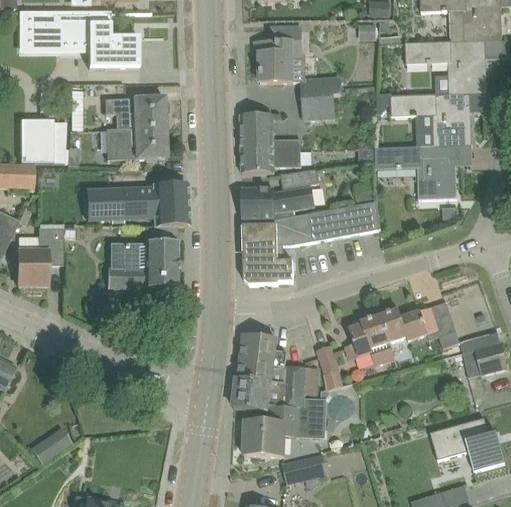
[(369,0),(369,15),(388,16),(389,0),(369,0)]
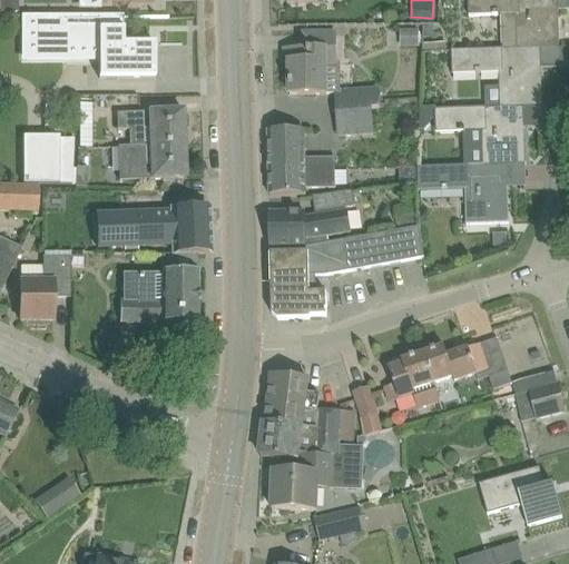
[(468,0),(469,12),(500,11),(501,46),(517,46),(536,45),(559,43),(558,6),(553,6),(552,0),(468,0)]
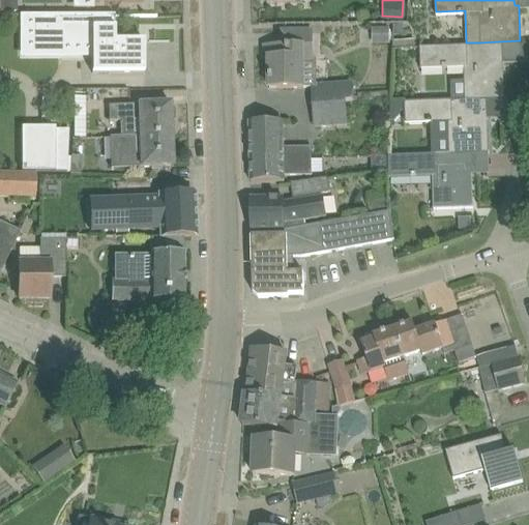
[(33,12),(33,47),(60,47),(60,38),(91,38),(91,53),(91,68),(144,68),(144,36),(114,36),(109,36),(109,25),(114,25),(114,10),(19,10),(19,12),(33,12)]
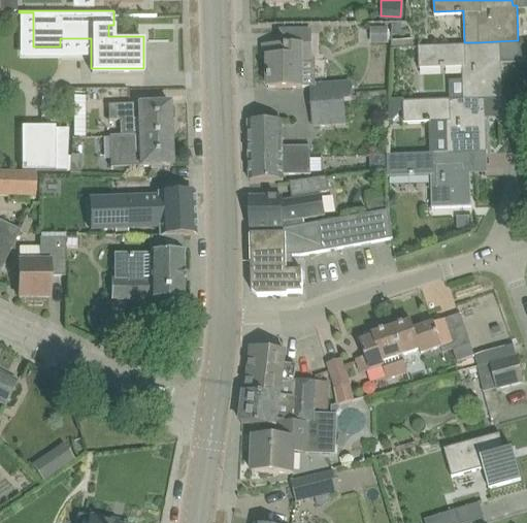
[(373,24),(373,40),(388,40),(388,24),(373,24)]
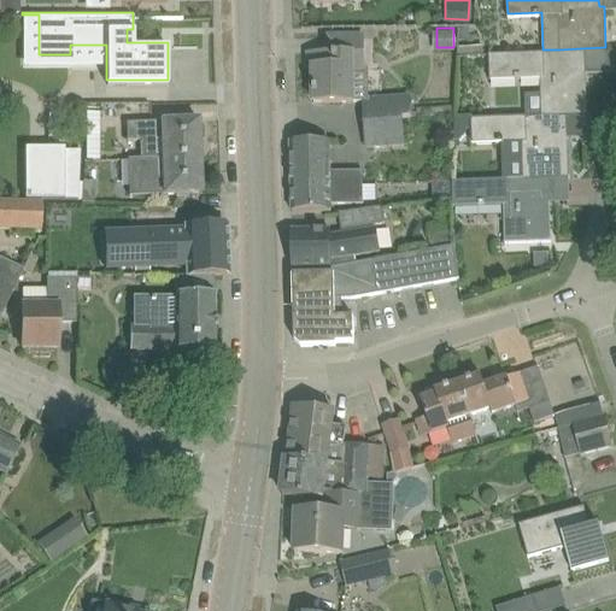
[(363,65),(363,34),(330,34),(330,50),(314,50),(314,98),(352,98),(352,65),(363,65)]
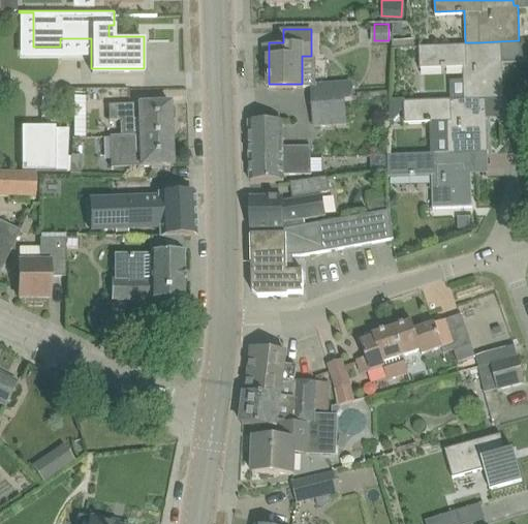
[(465,42),(418,44),(420,65),(462,64),(462,76),(463,95),(482,95),(503,95),(502,60),(498,60),(497,41),(479,42),(465,42)]
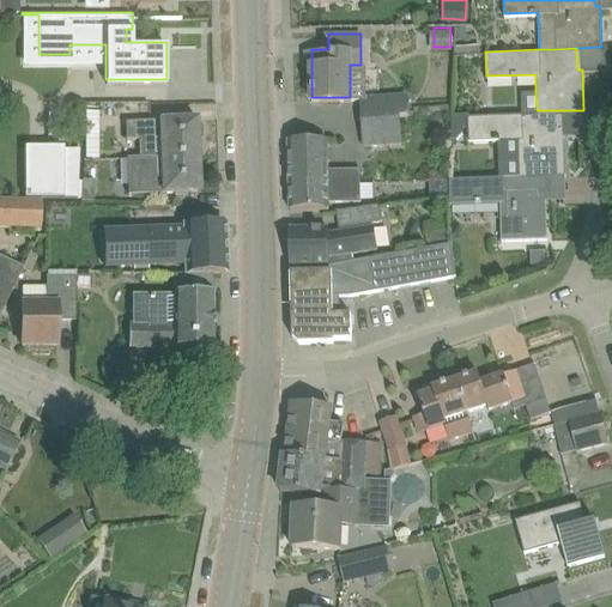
[(361,114),(407,111),(406,92),(359,93),(361,114)]
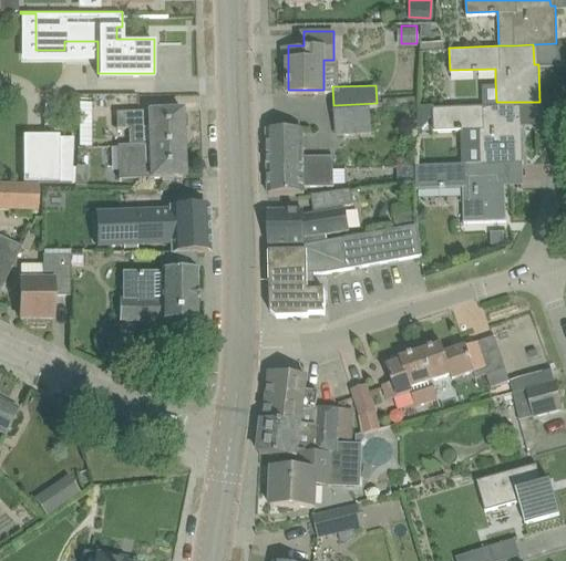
[(79,99),(79,113),(91,113),(91,99),(79,99)]
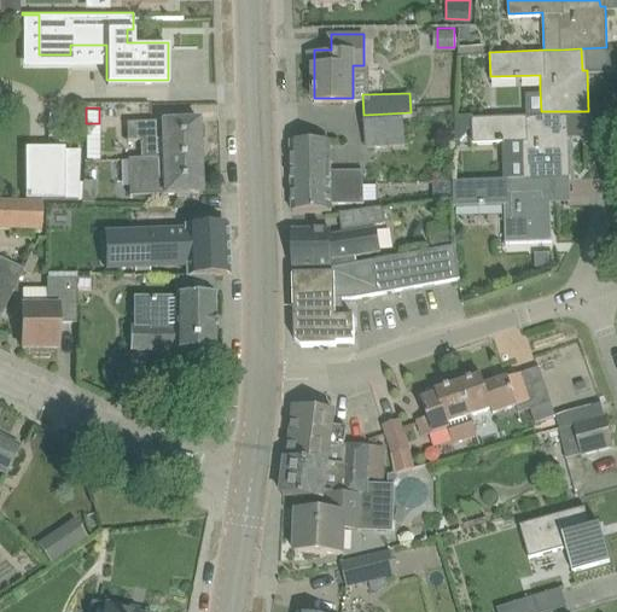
[(525,111),(471,114),(471,124),(472,139),(523,138),(524,175),(524,176),(545,175),(570,174),(568,133),(564,133),(563,111),(541,111),(525,111)]
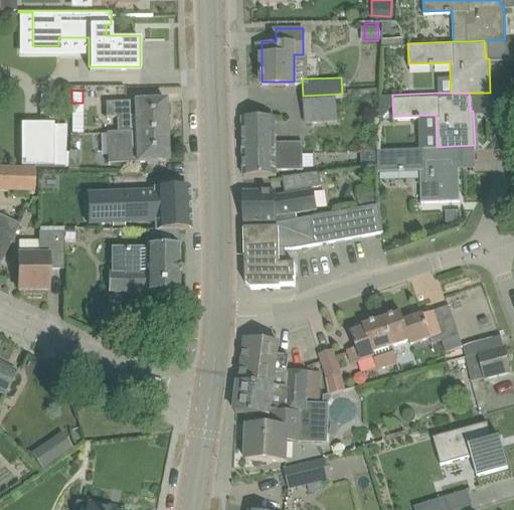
[(342,95),(342,94),(303,96),(304,121),(337,118),(336,95),(342,95)]
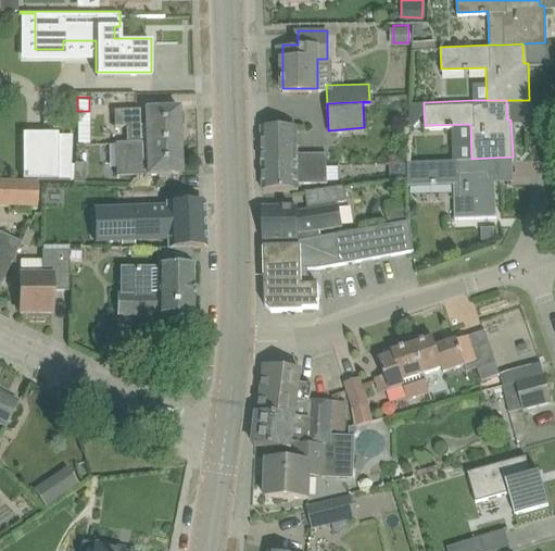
[(424,102),(408,103),(408,123),(413,123),(419,116),(419,112),(424,112),(424,102)]
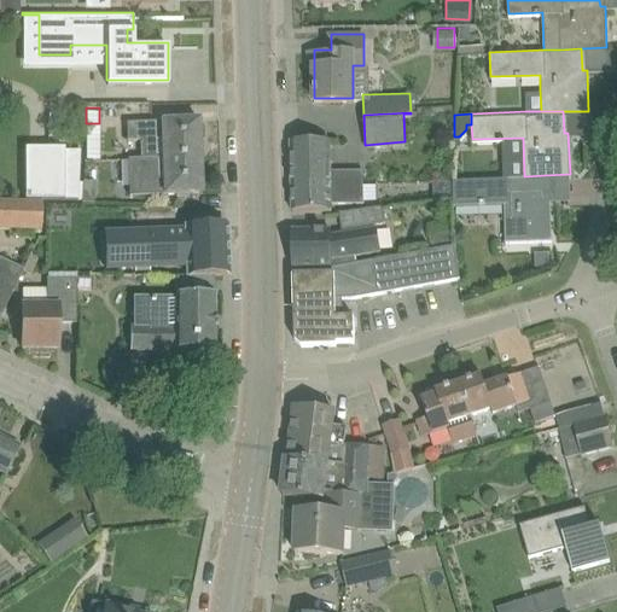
[(127,155),(127,156),(199,153),(198,116),(161,117),(161,118),(128,120),(128,135),(139,135),(140,155),(127,155)]
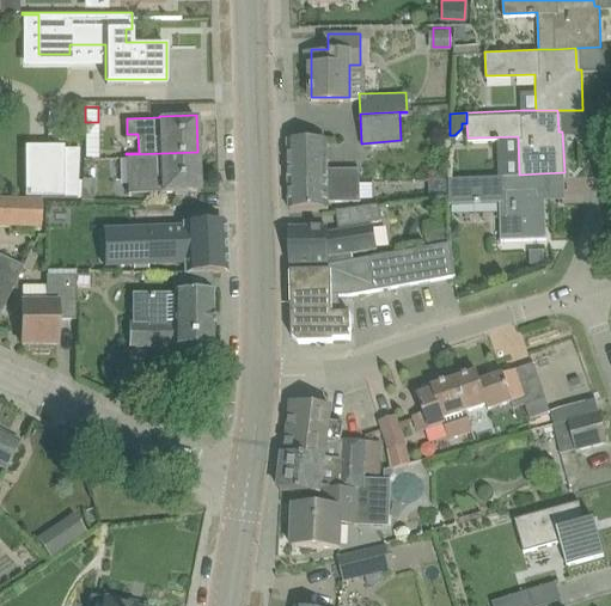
[(327,136),(312,136),(288,136),(288,181),(346,182),(346,184),(360,185),(360,167),(327,167),(327,136)]
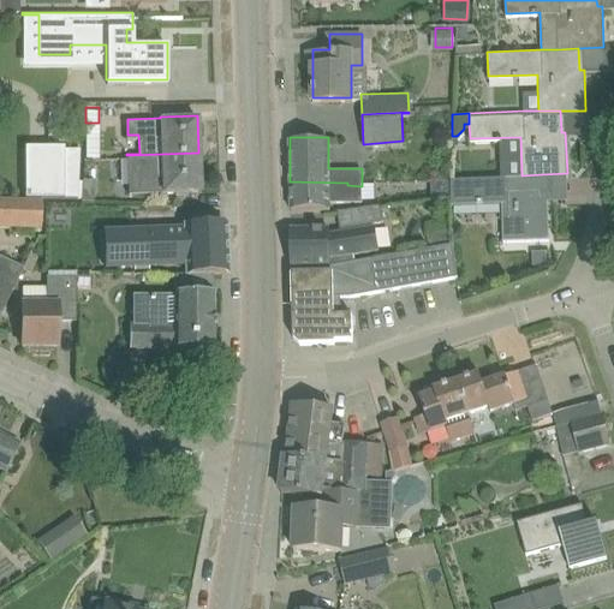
[(29,195),(81,196),(83,149),(82,149),(81,169),(67,169),(67,144),(29,143),(29,195)]
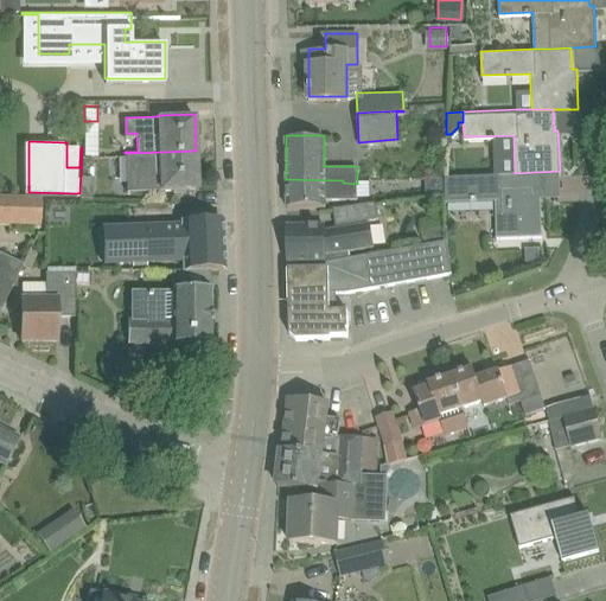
[(196,151),(125,153),(126,174),(127,174),(127,187),(161,186),(161,187),(197,186),(196,151)]
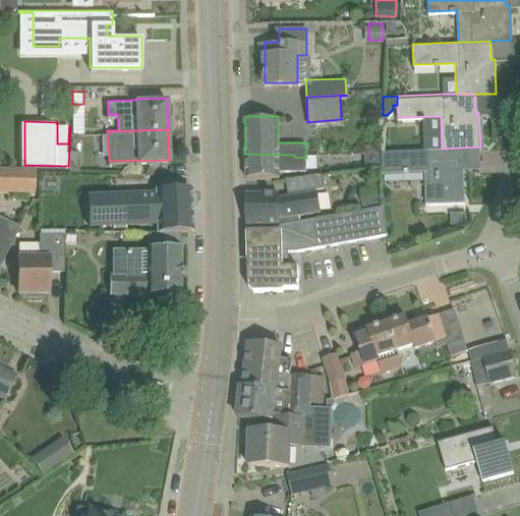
[(428,148),(382,149),(382,172),(424,170),(425,202),(465,201),(463,170),(463,168),(463,166),(460,166),(459,148),(442,149),(442,148),(428,148)]
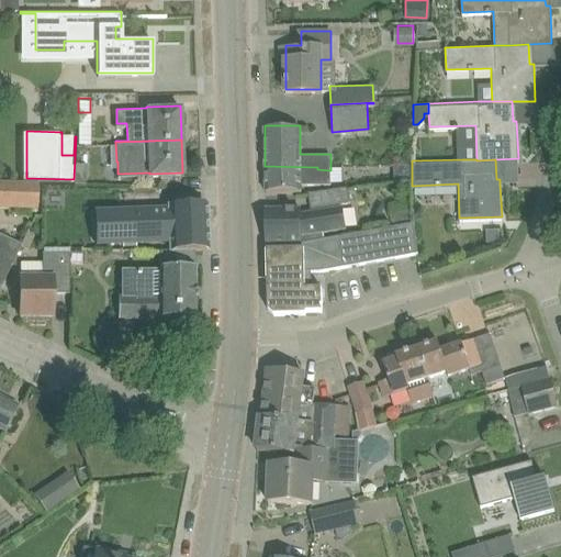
[(410,162),(393,162),(393,179),(411,177),(410,162)]
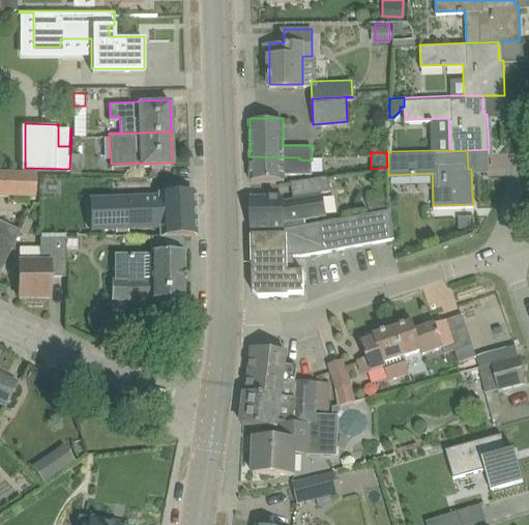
[(250,156),(251,178),(271,178),(284,177),(284,173),(312,173),(312,161),(299,159),(299,157),(250,156)]
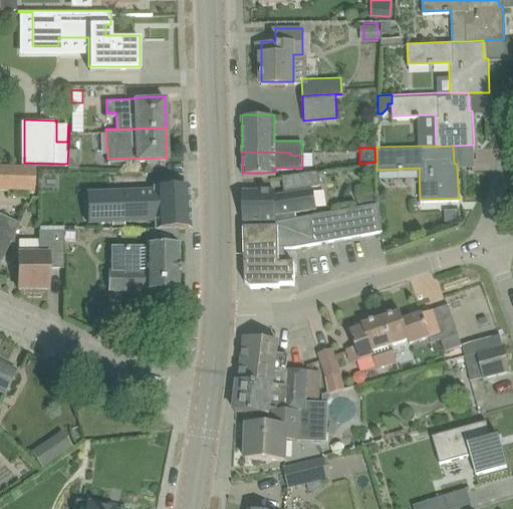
[(0,186),(34,187),(34,166),(0,165),(0,186)]
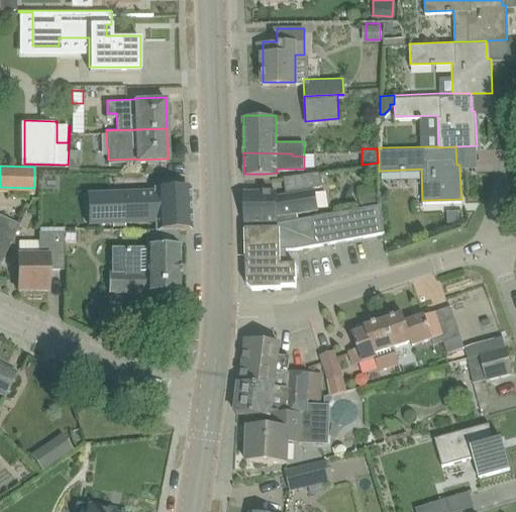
[(283,176),(285,189),(321,183),(319,171),(283,176)]
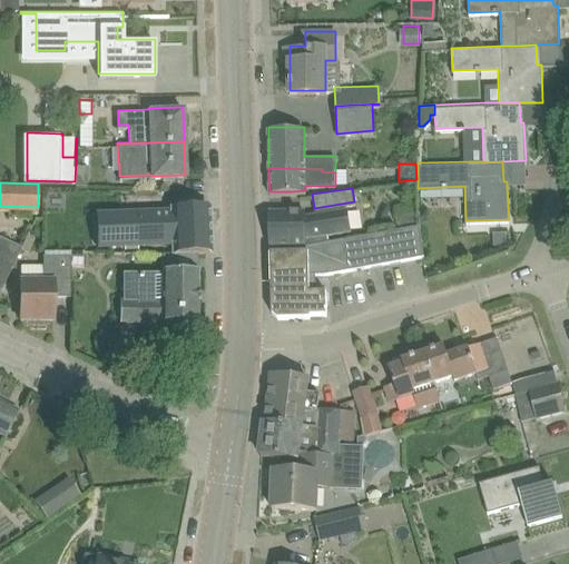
[(170,209),(95,213),(96,244),(172,240),(172,250),(196,249),(205,249),(209,249),(207,205),(185,206),(170,206),(170,209)]
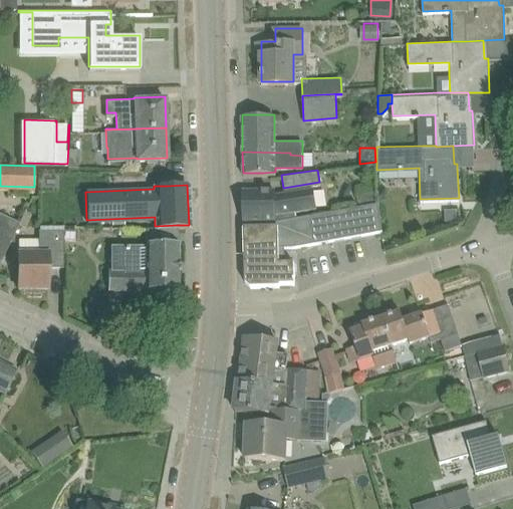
[(258,219),(274,219),(274,215),(315,209),(312,189),(275,195),(274,188),(257,188),(257,190),(243,190),(244,217),(258,217),(258,219)]
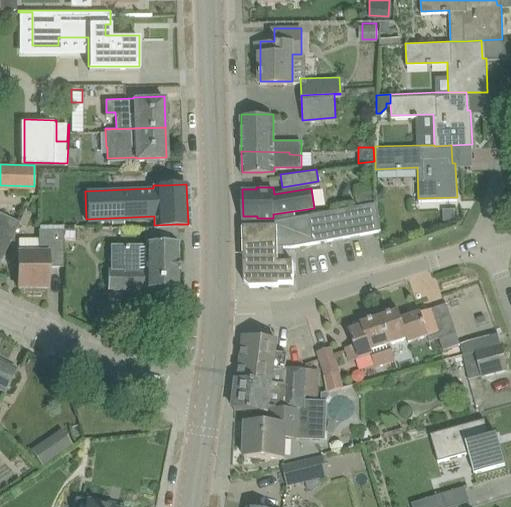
[(358,191),(361,203),(375,200),(372,188),(358,191)]
